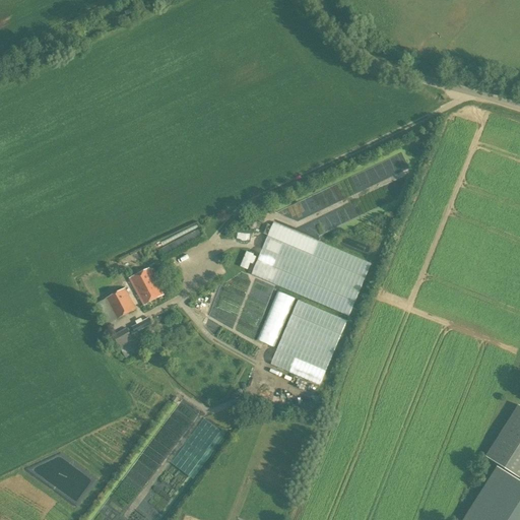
[(348,316),(371,264),(273,222),(271,228),(268,236),(252,275),(348,316)]
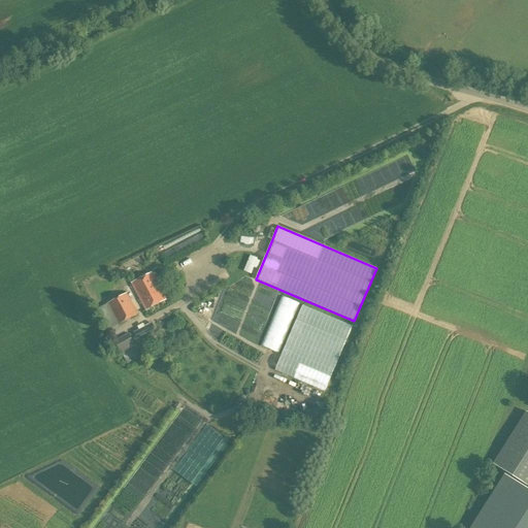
[(209,243),(203,233),(194,238),(200,249),(209,243)]
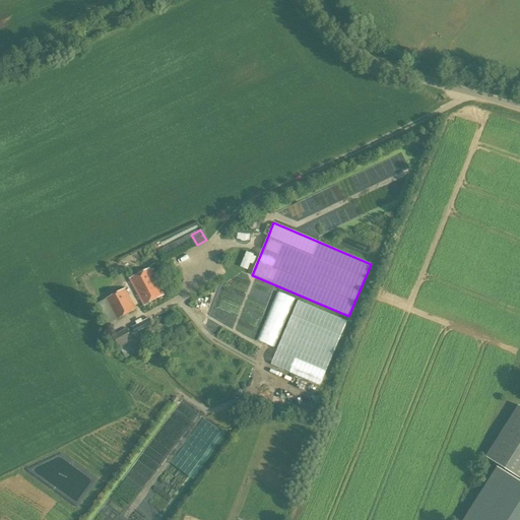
[(168,246),(158,251),(165,262),(174,257),(188,250),(182,239),(168,246)]
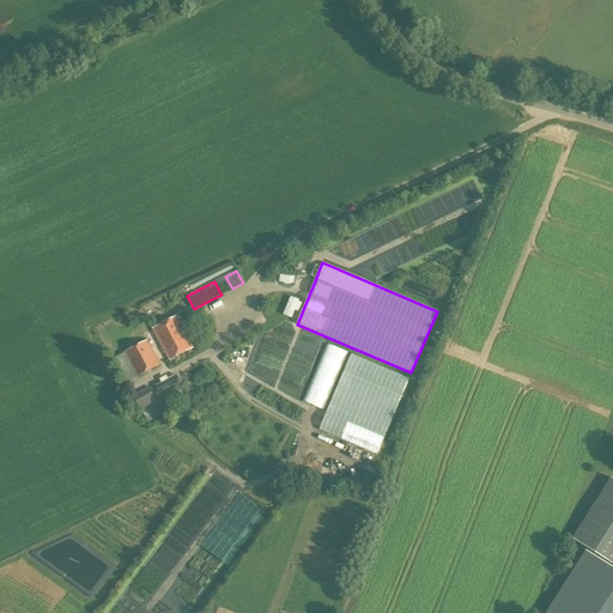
[(192,349),(175,317),(153,328),(163,347),(153,352),(157,359),(167,354),(170,359),(192,349)]
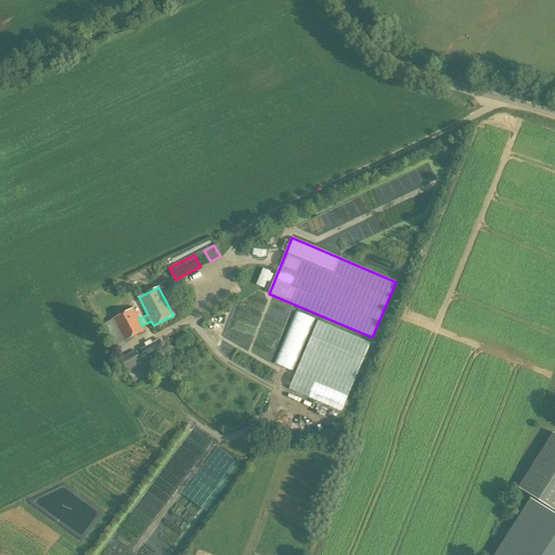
[(133,308),(113,319),(125,341),(145,330),(142,325),(139,319),(133,308)]
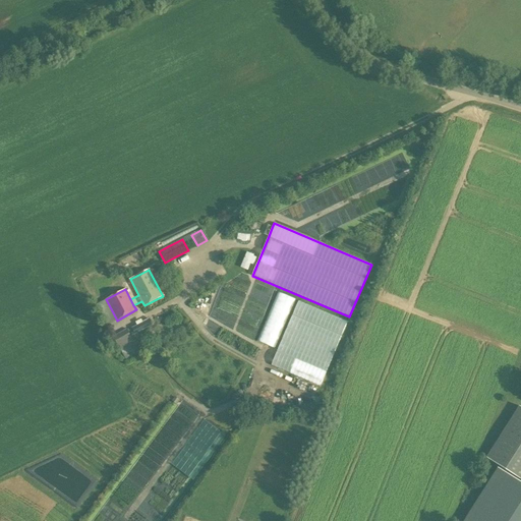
[(275,348),(295,299),(278,292),(257,341),(275,348)]
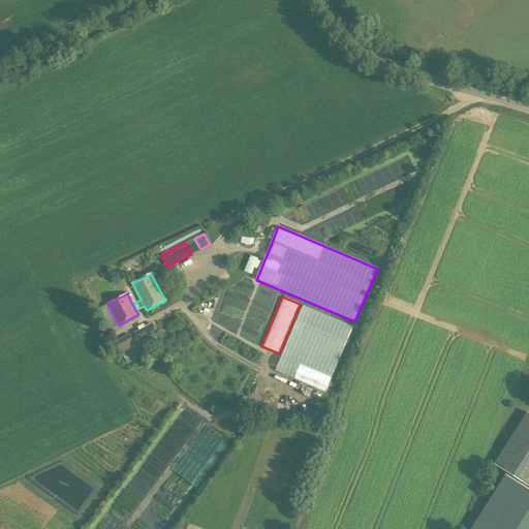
[(276,373),(325,393),(352,327),(304,306),(276,373)]
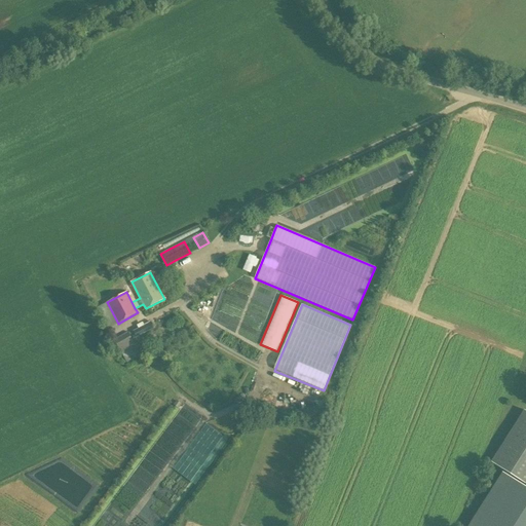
[(136,347),(127,332),(113,340),(122,355),(136,347)]
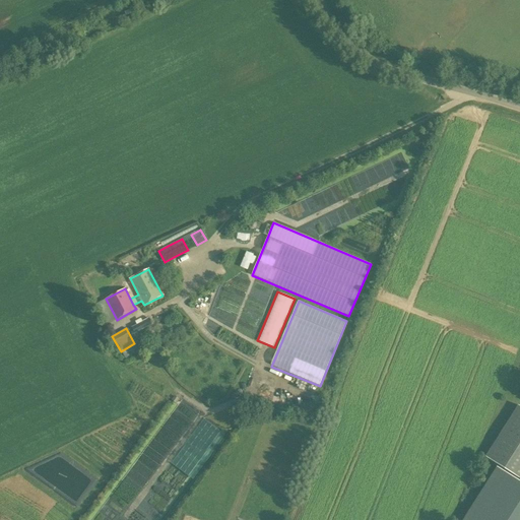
[(519,478),(519,406),(486,458),(519,478)]
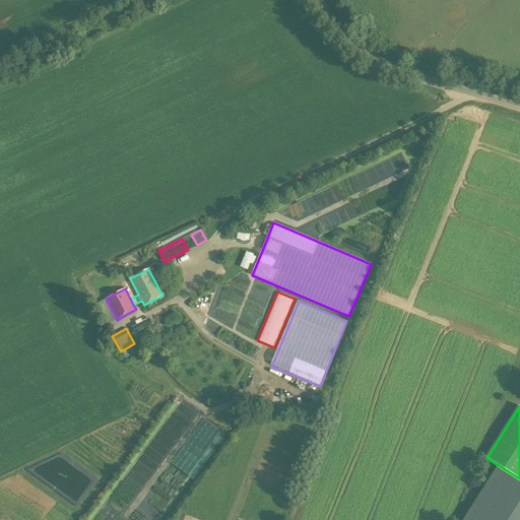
[(463,519),(519,519),(519,481),(498,467),(463,519)]
